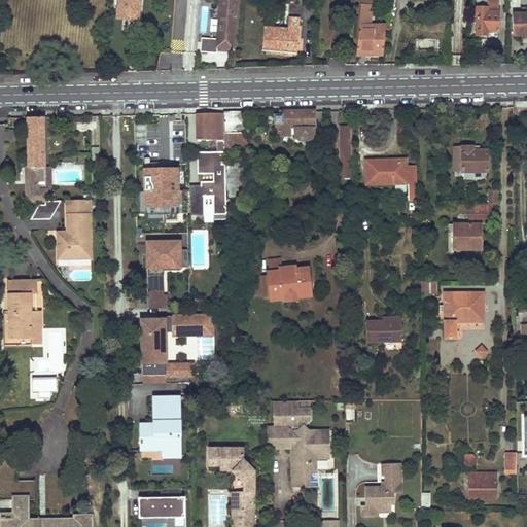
[(117,0),(117,16),(129,18),(139,19),(140,0),(117,0)]
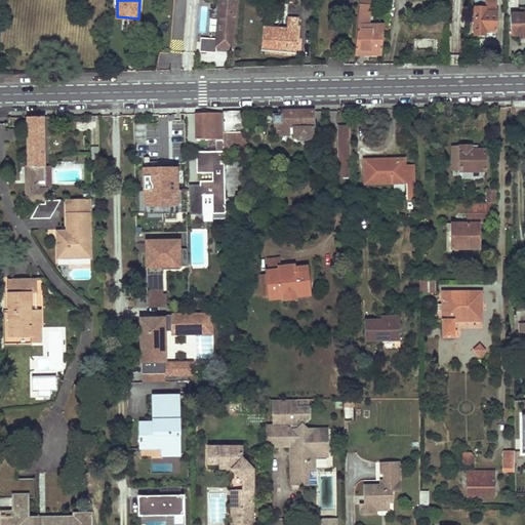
[(215,52),(216,46),(232,48),(236,0),(219,0),(216,38),(201,37),(200,51),(215,52)]
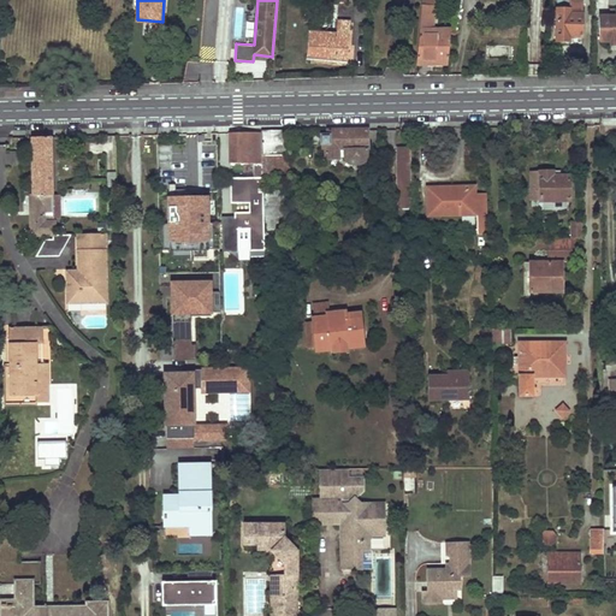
[(451,29),(437,28),(438,0),(433,0),(424,0),(418,66),(449,64),(451,37),(451,30),(451,29)]
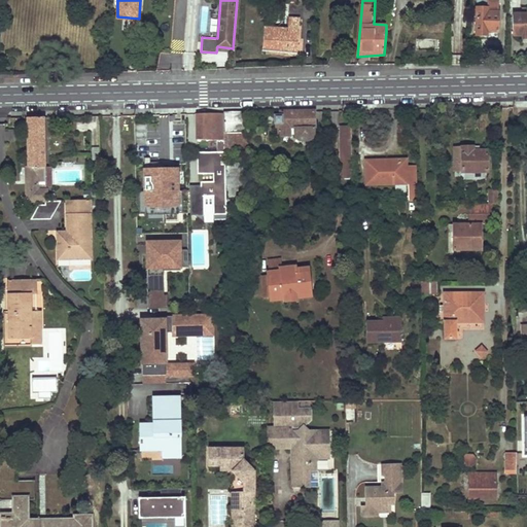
[(476,0),(476,36),(487,36),(487,32),(498,32),(498,0),(476,0)]
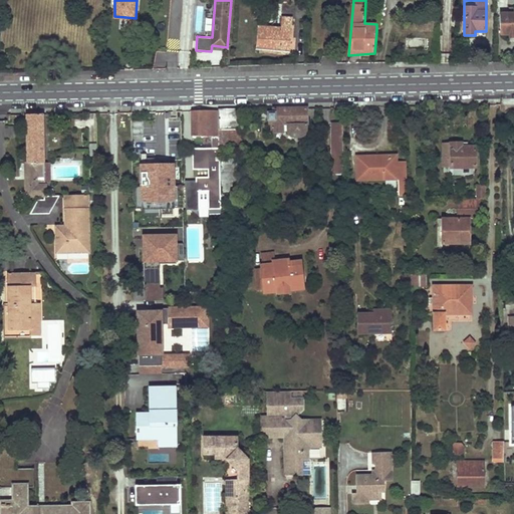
[(513,13),(499,14),(500,35),(509,35),(513,34),(513,13)]
